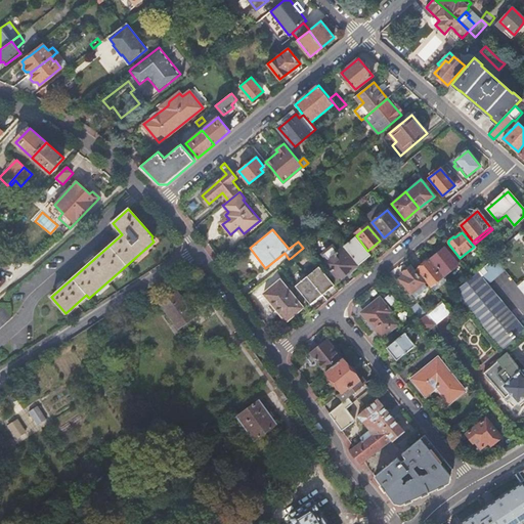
[(493,243),(495,245),(491,249),(497,255),(507,248),(506,246),(498,237),(493,243)]
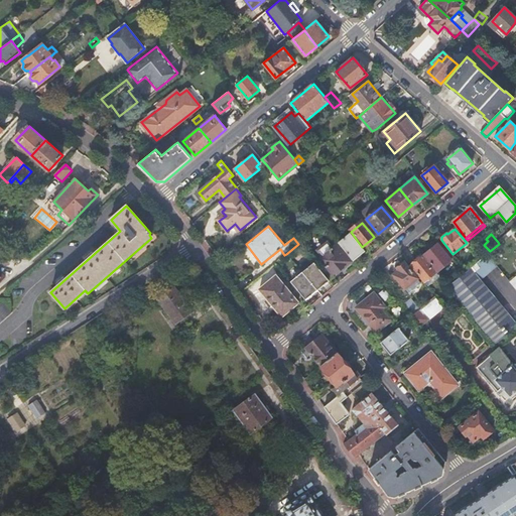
[(351,235),(339,245),(353,262),(365,252),(351,235)]
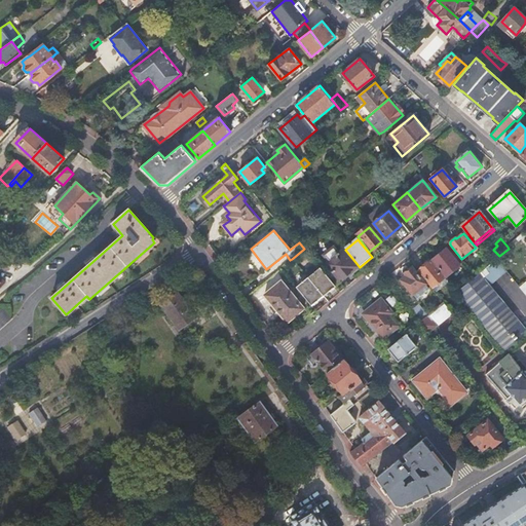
[(338,282),(358,267),(343,250),(338,255),(333,249),(325,257),(329,262),(326,265),(338,282)]
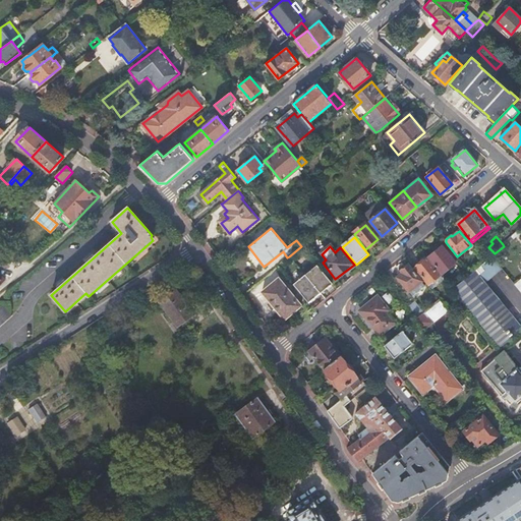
[(443,246),(428,257),(442,275),(456,263),(443,246)]
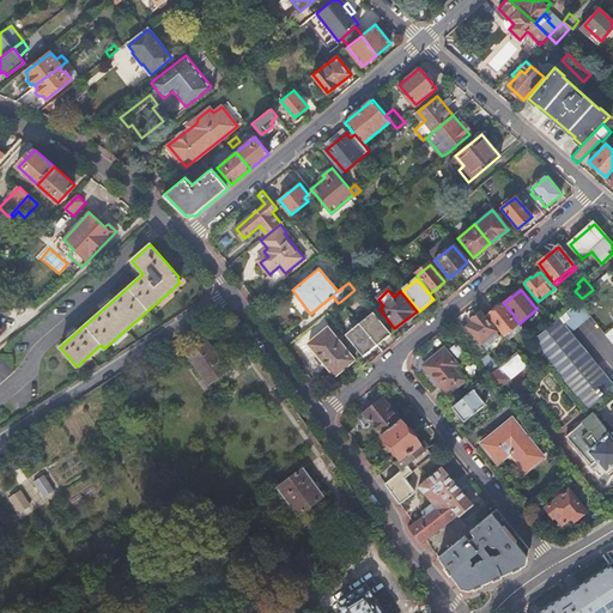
[(558,320),(569,334),(590,316),(578,302),(572,308),(558,320)]
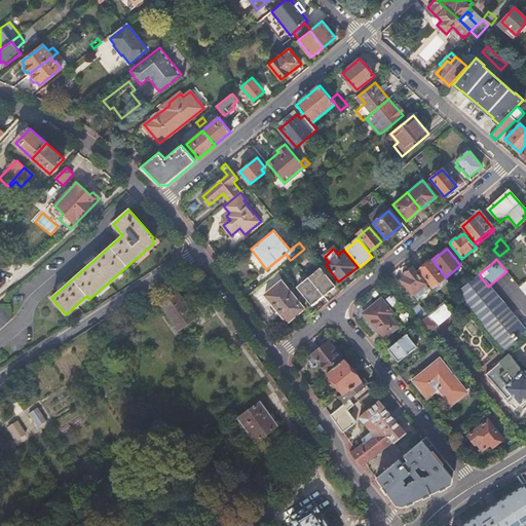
[(445,278),(431,261),(425,265),(423,265),(419,269),(419,271),(419,272),(433,289),(445,278)]
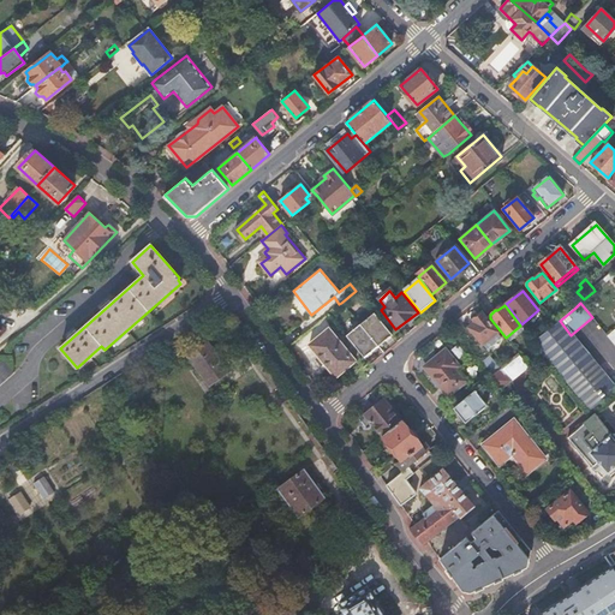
[(497,333),(481,312),(472,320),(475,323),(470,328),(483,345),(484,345),(489,350),(501,340),(497,335),(497,333)]
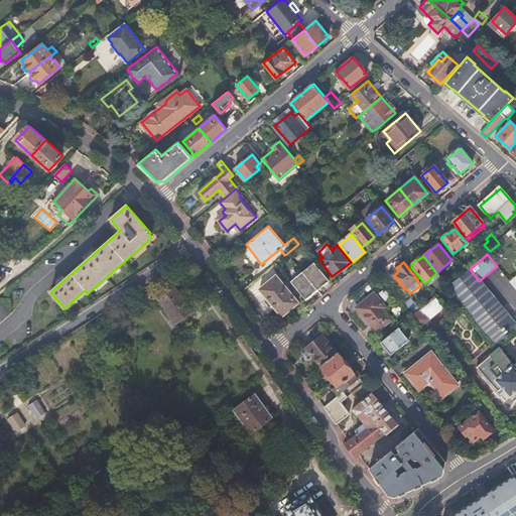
[(305,277),(316,291),(329,281),(317,268),(305,277)]
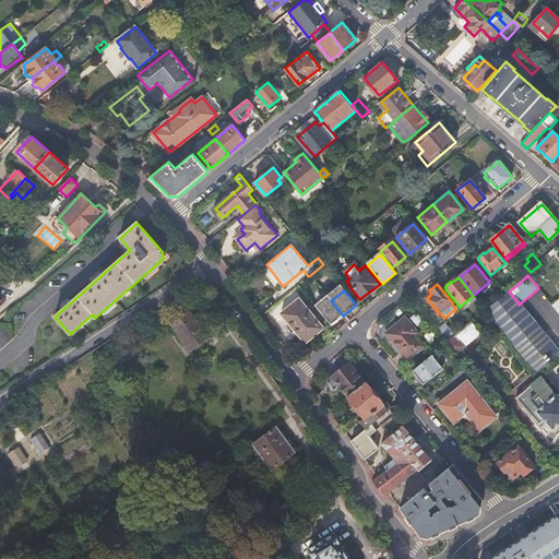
[(0,310),(10,301),(0,292),(0,310)]
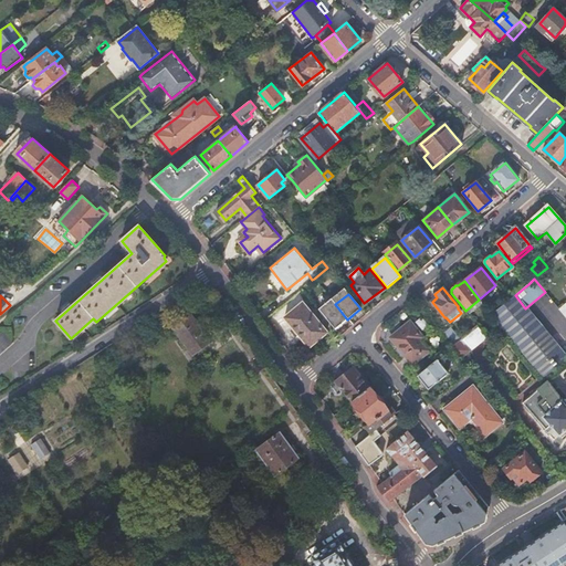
[(510,336),(546,378),(565,362),(565,356),(559,348),(525,308),(515,295),(510,299),(492,314),(492,315),(510,336)]
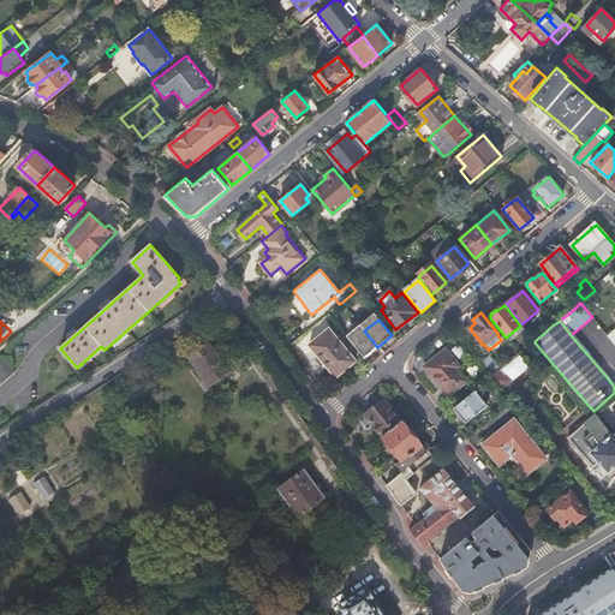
[(356,362),(330,329),(310,346),(335,377),(356,362)]
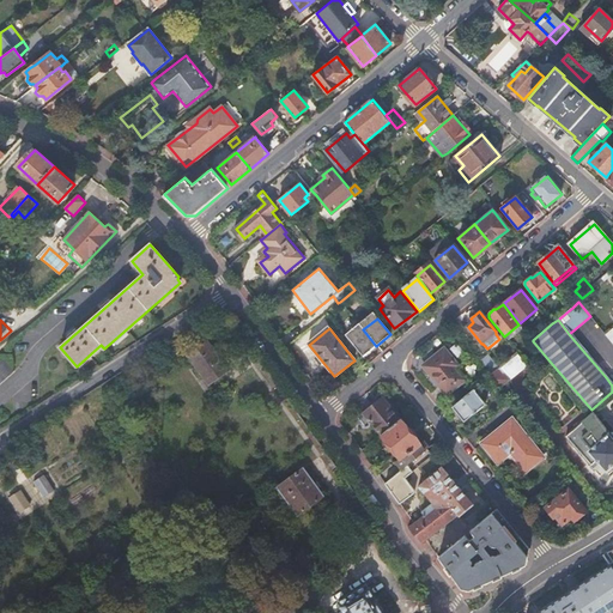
[(350,340),(363,357),(376,346),(363,329),(350,340)]
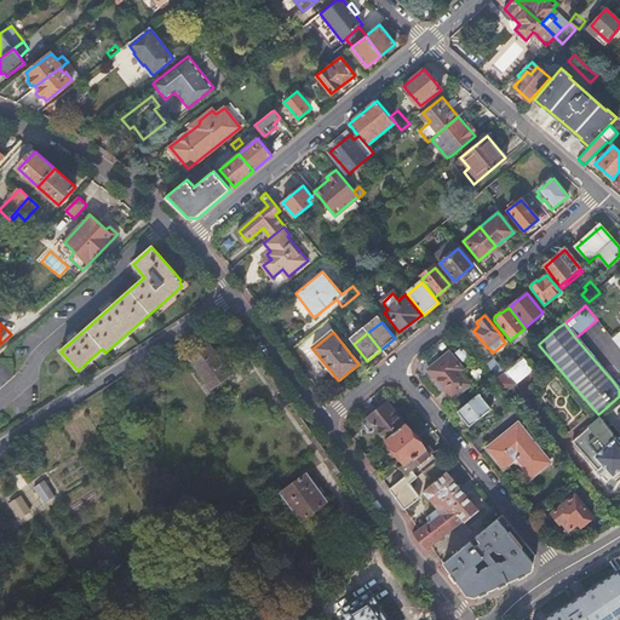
[(229,373),(210,346),(189,360),(210,388),(229,373)]
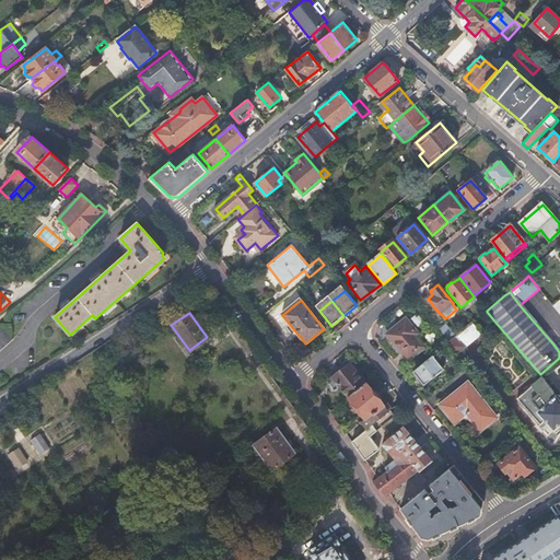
[(387,335),(408,361),(426,347),(416,335),(418,333),(407,318),(387,335)]
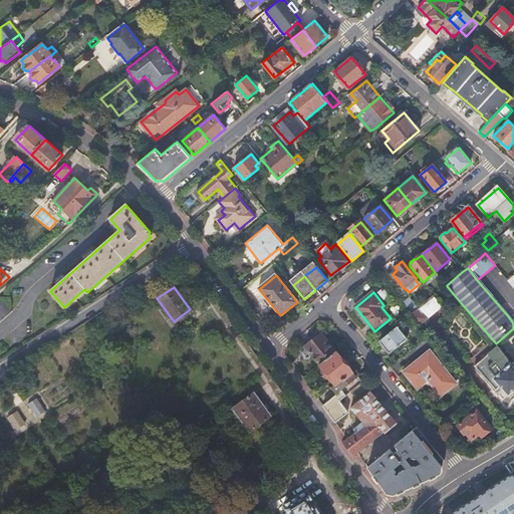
[(433,296),(420,308),(428,318),(442,306),(433,296)]
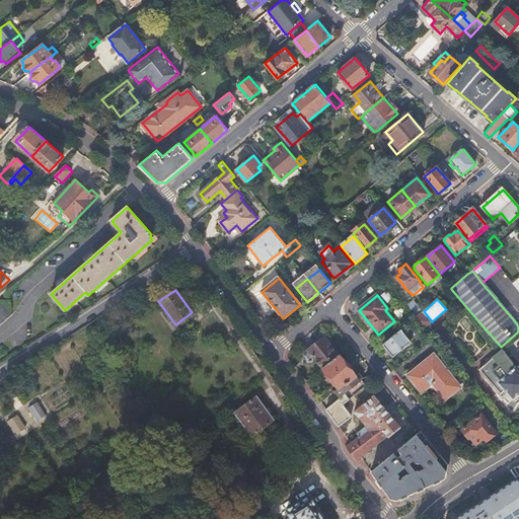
[(408,306),(417,317),(423,311),(414,301),(408,306)]
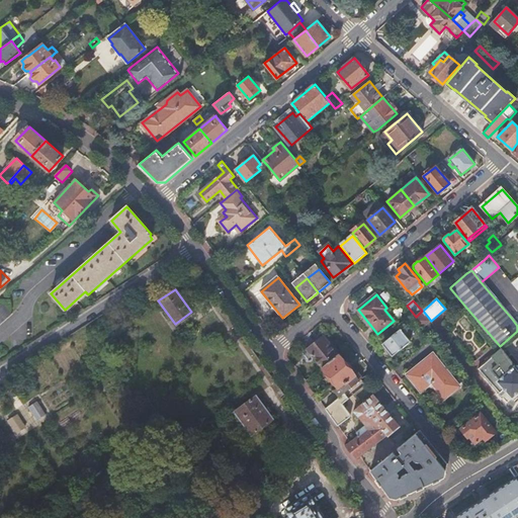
[(4,304),(0,307),(0,325),(13,314),(4,304)]
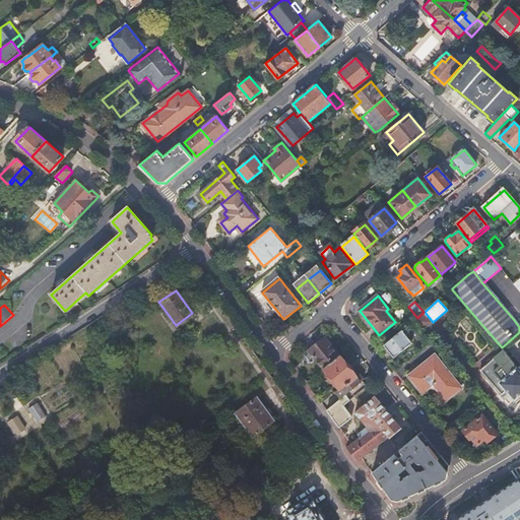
[(417,318),(426,328),(433,323),(433,322),(425,312),(424,312),(417,318)]
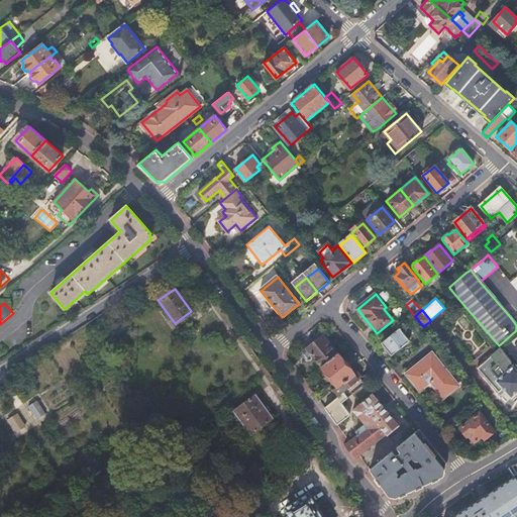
[(400,329),(383,343),(392,355),(411,341),(400,329)]
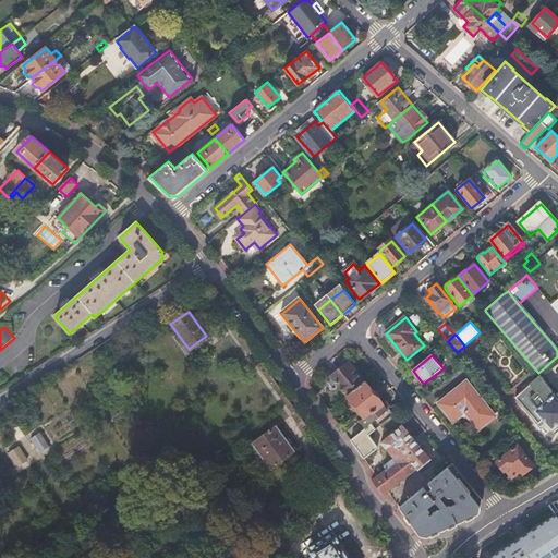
[(330,375),(347,396),(364,383),(347,361),(330,375)]
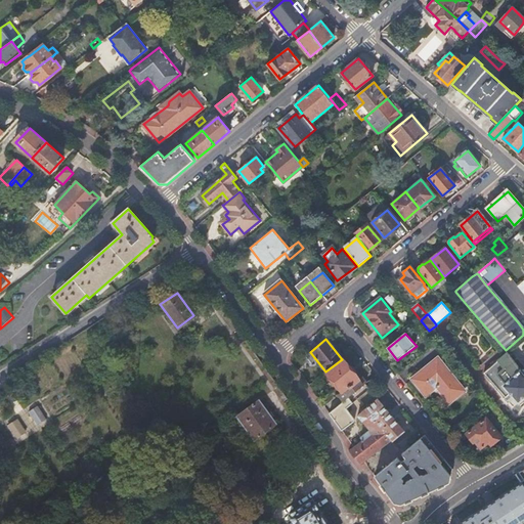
[(507,396),(506,397),(509,399),(513,395),(519,402),(521,401),(523,398),(523,367),(510,351),(486,370),(507,396)]
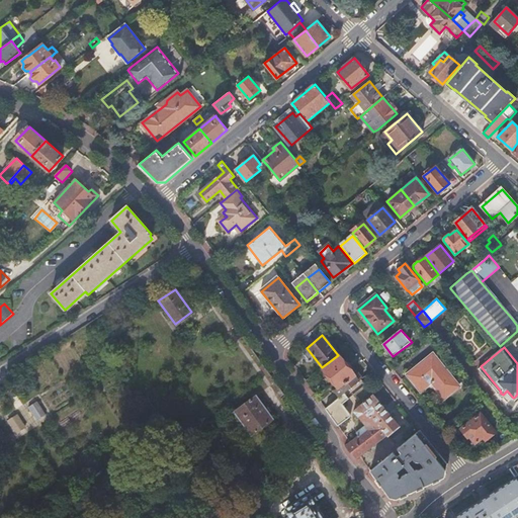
[(461,386),(434,354),(409,374),(422,392),(433,383),(445,400),(461,386)]
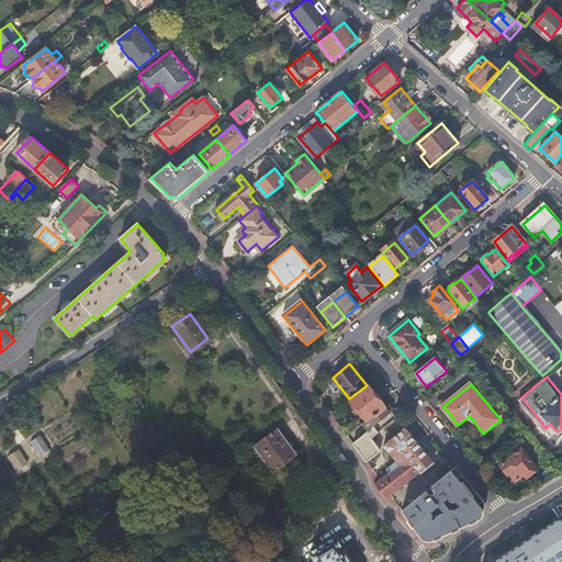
[(349,398),(367,419),(363,422),(370,429),(391,413),(392,412),(388,405),(384,407),(379,401),(381,398),(377,394),(375,395),(367,385),(349,398)]
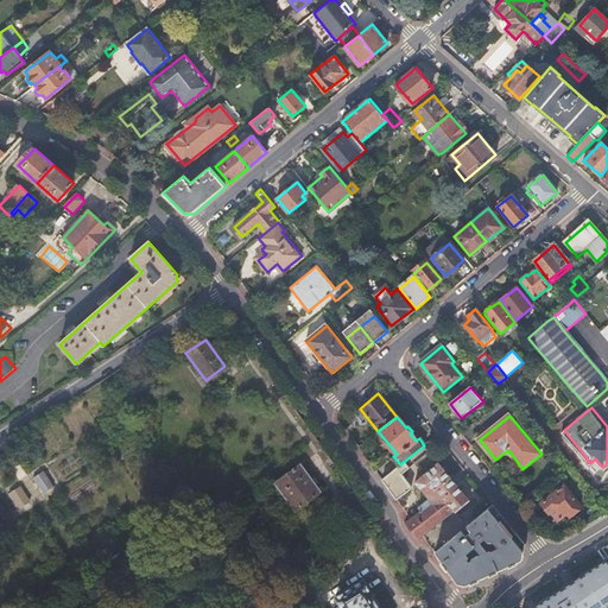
[(400,464),(381,479),(397,499),(409,489),(409,488),(409,487),(400,475),(428,453),(423,447),(400,464)]
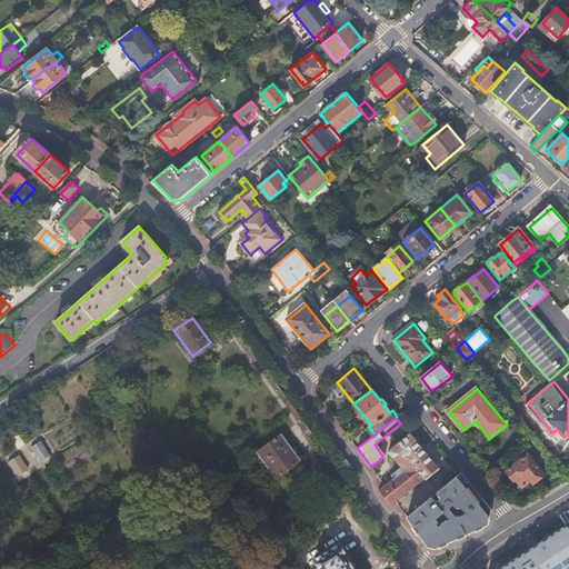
[(390,503),(395,500),(423,478),(425,480),(438,469),(409,435),(387,453),(400,469),(391,477),(393,480),(380,491),(390,503)]
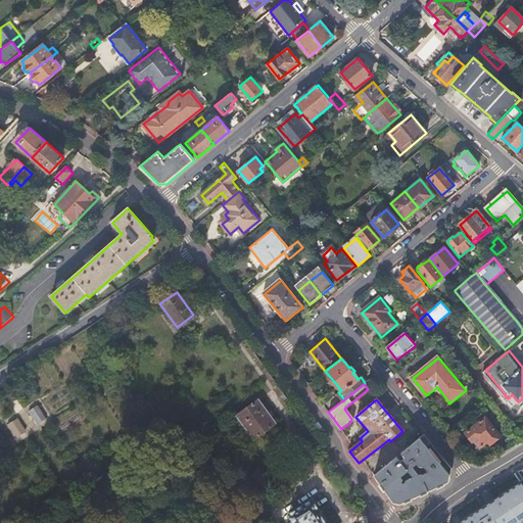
[(277,425),(258,400),(238,416),(255,440),(277,425)]
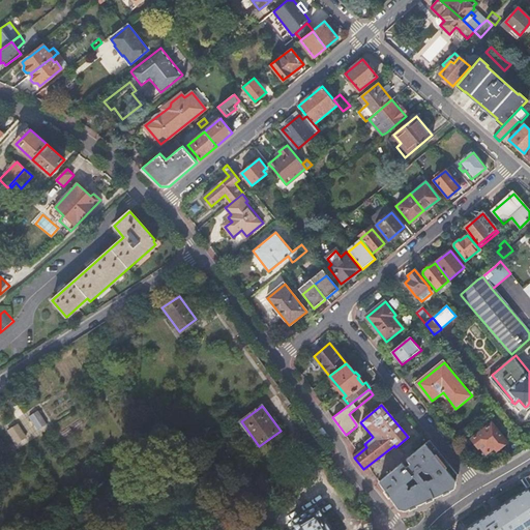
[(37,411),(29,416),(37,430),(47,424),(37,411)]
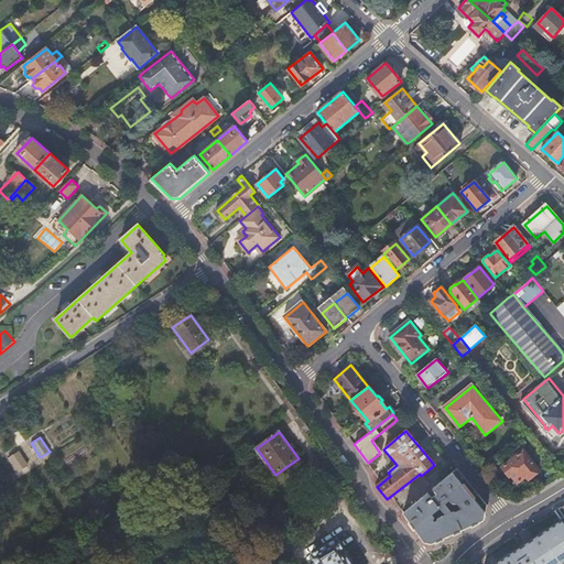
[(542,473),(524,449),(502,468),(509,476),(511,476),(519,485),(521,483),(525,487),(542,473)]
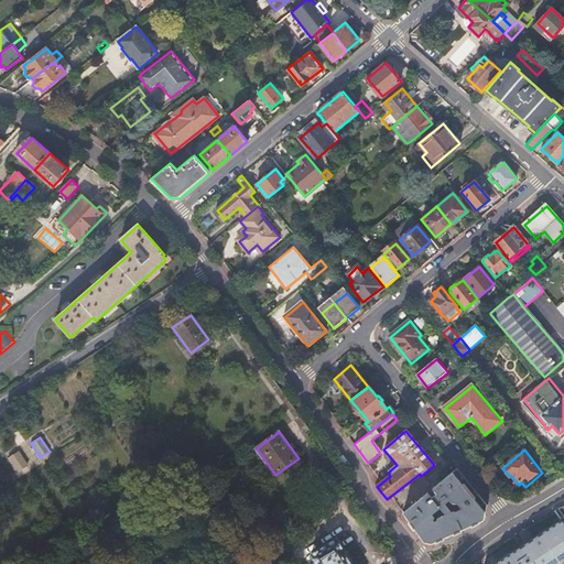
[(18,452),(9,458),(18,472),(28,465),(18,452)]
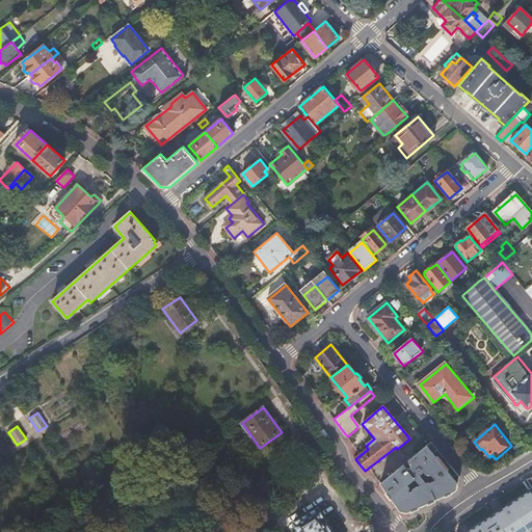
[(517,436),(511,442),(521,453),(528,449),(517,436)]
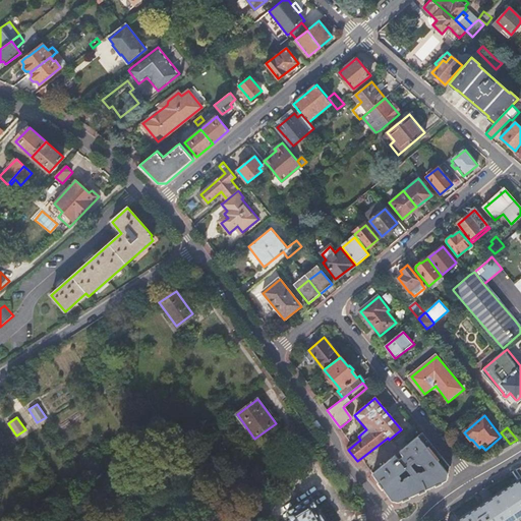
[(373,473),(392,500),(399,502),(446,482),(450,468),(422,433),(373,473)]
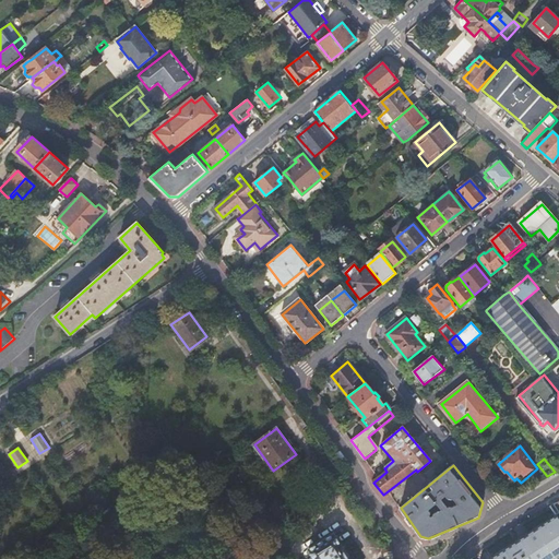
[(558,516),(492,558),(557,558),(558,558),(558,516)]
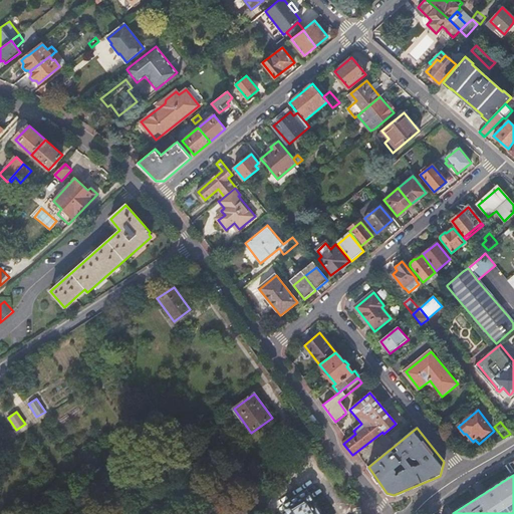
[(324,513),(319,506),(318,507),(307,493),(308,492),(299,481),(277,498),(286,509),(287,508),(292,513),(324,513)]
